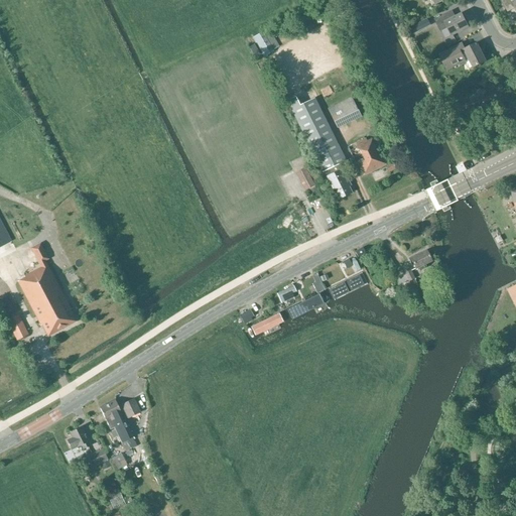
[(515,0),(503,0),(502,1),(508,12),(515,9),(515,10),(515,0)]
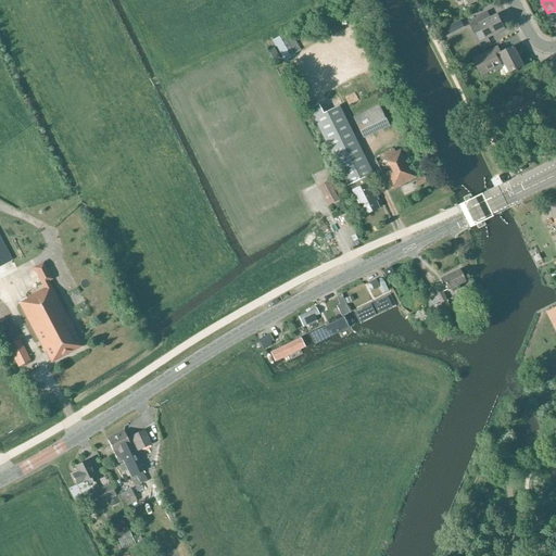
[(505,29),(497,15),(491,19),(488,12),(468,22),(476,35),(482,30),(487,39),(505,29)]
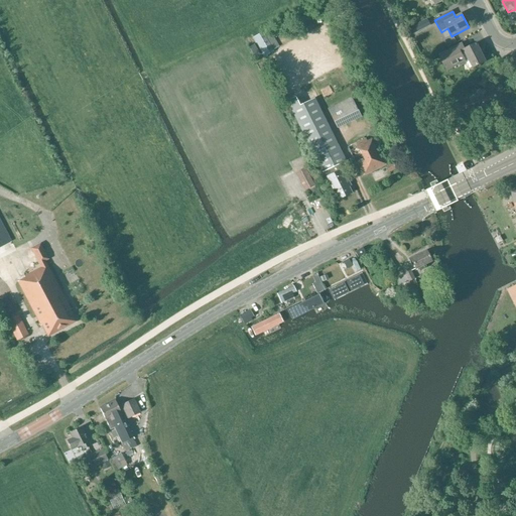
[(269,50),(260,36),(252,40),(262,55),(269,50)]
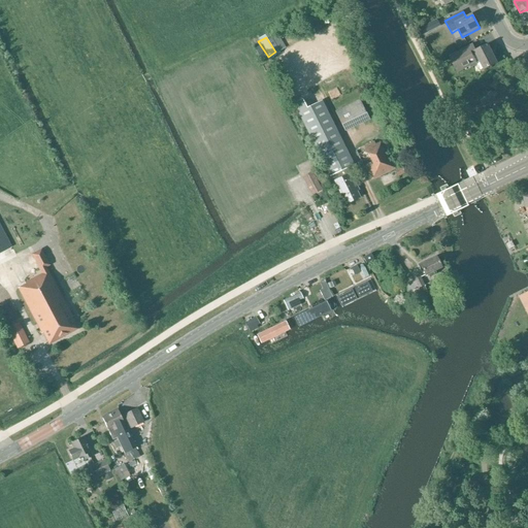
[(484,69),(497,63),(488,44),(475,51),(473,46),(451,58),(457,70),(475,62),(476,64),(481,62),(484,69)]
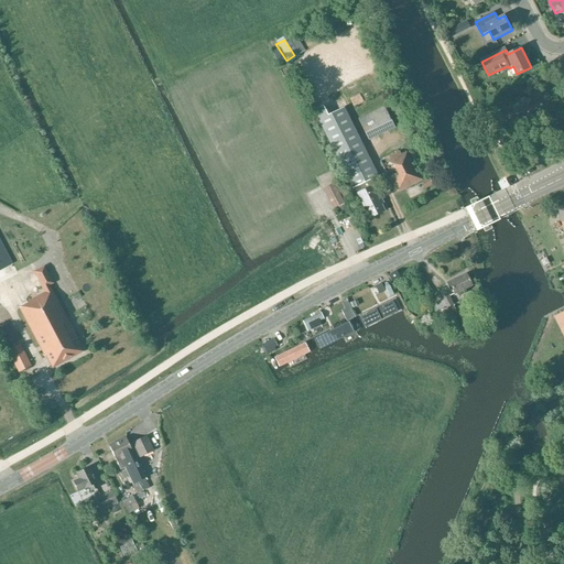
[(394,128),(383,106),(358,118),(368,140),(394,128)]
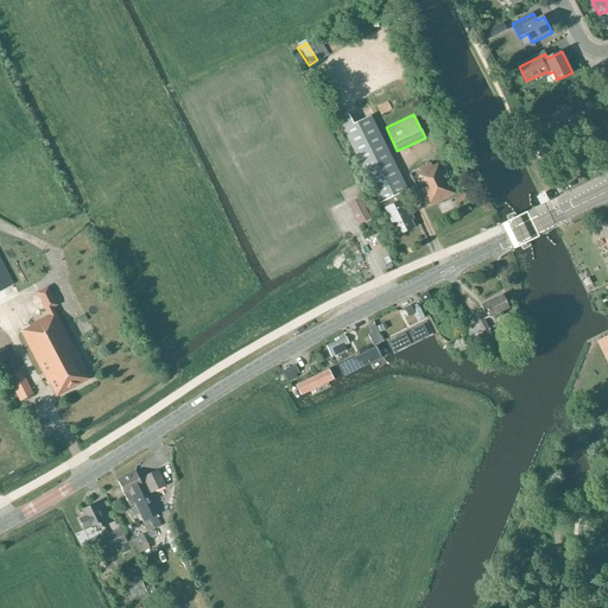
[(380,202),(386,198),(399,192),(405,189),(369,118),(344,130),(380,202)]
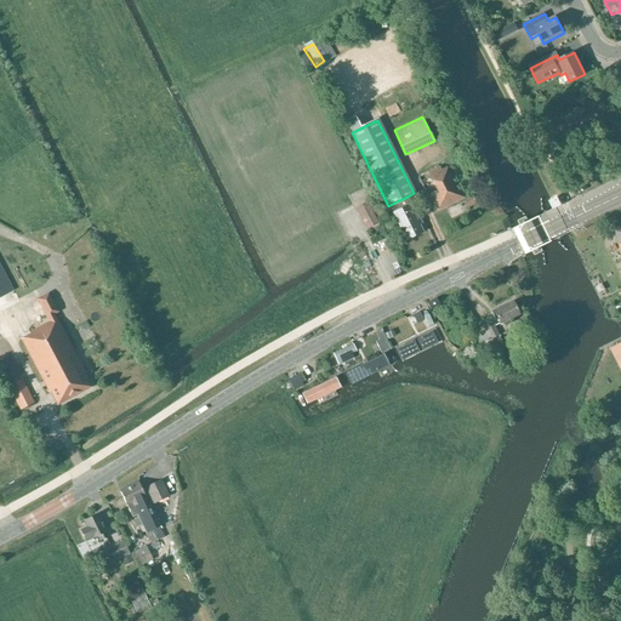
[(437,212),(466,197),(450,165),(442,170),(439,166),(419,177),(437,212)]
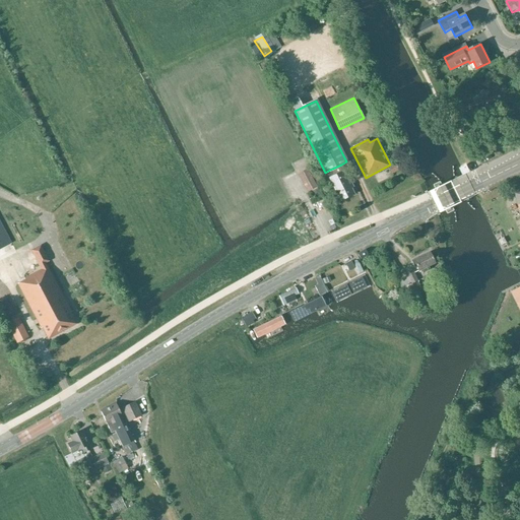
[(391,173),(398,170),(395,164),(389,168),(391,173)]
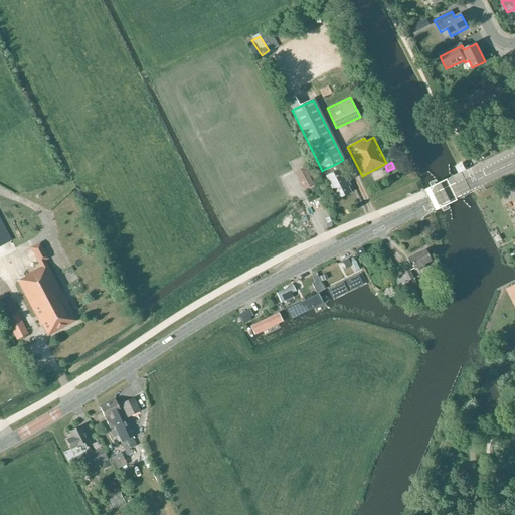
[(337,199),(351,192),(348,187),(350,186),(338,163),(327,168),(330,175),(325,177),(337,199)]
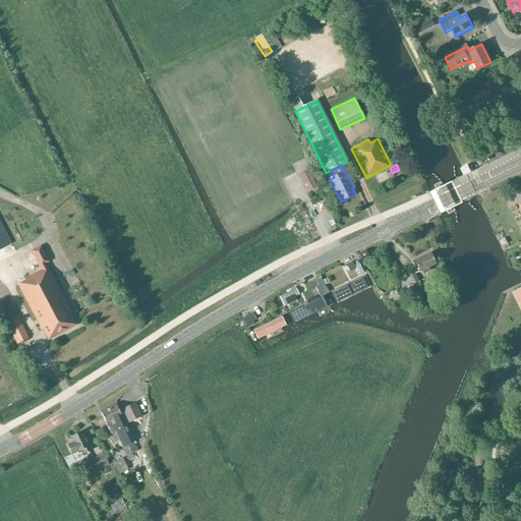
[(467,167),(461,170),(464,176),(470,173),(467,167)]
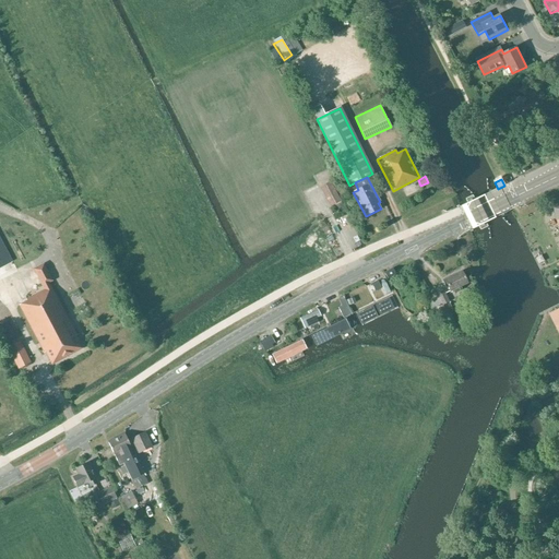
[(341,201),(331,181),(320,187),(330,206),(341,201)]
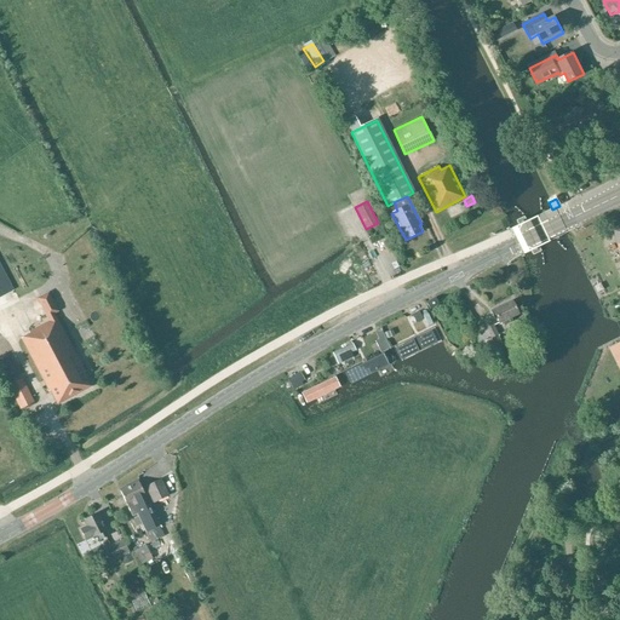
[(0,305),(18,297),(0,263),(0,305)]
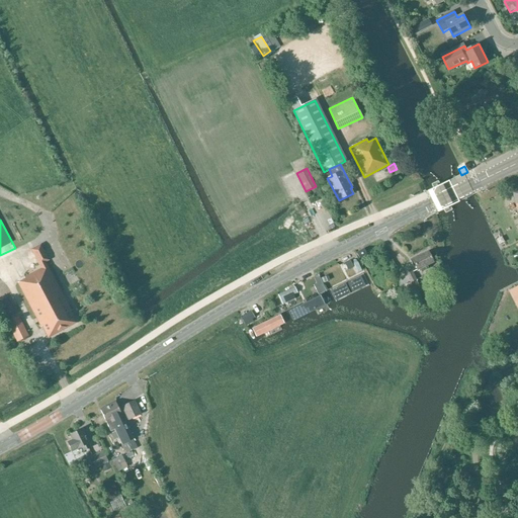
[(46,265),(44,261),(48,259),(39,244),(30,249),(38,264),(34,266),(36,270),(23,276),(24,278),(17,282),(40,326),(41,325),(48,336),(75,322),(69,311),(70,310),(47,265),(46,265)]
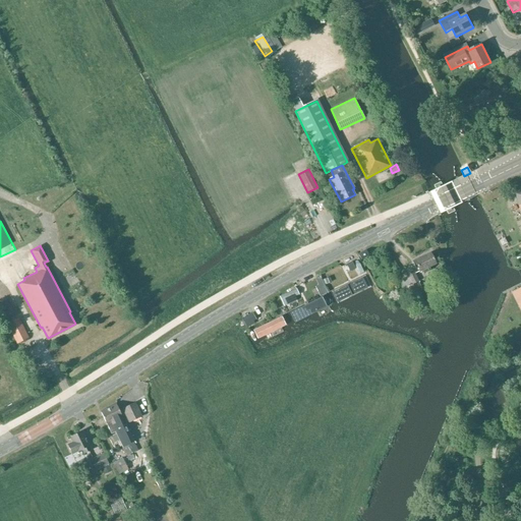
[(361,259),(368,255),(366,250),(358,254),(361,259)]
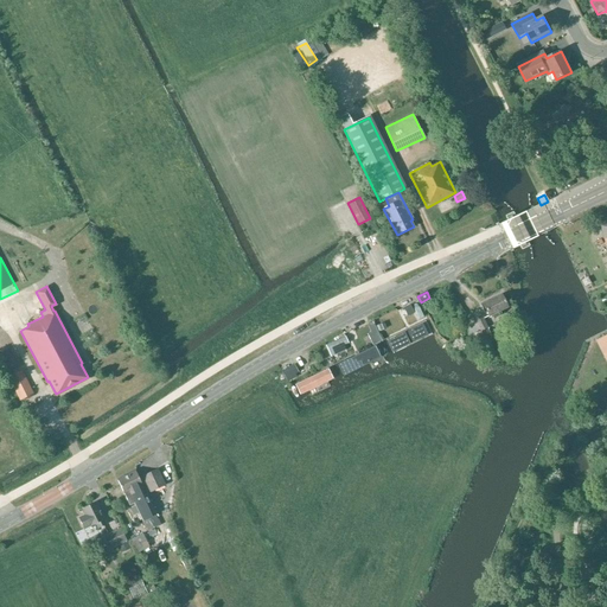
[(500,295),(498,296),(483,305),(489,317),(491,315),(493,318),(498,315),(497,312),(506,307),(500,295)]
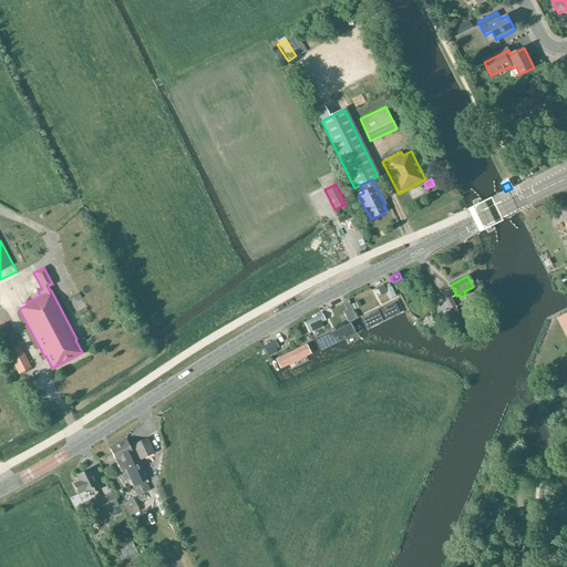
[(392,297),(382,301),(372,305),(362,309),(350,315),(358,332),(369,327),(378,323),(398,316),(409,311),(400,294),(392,297)]
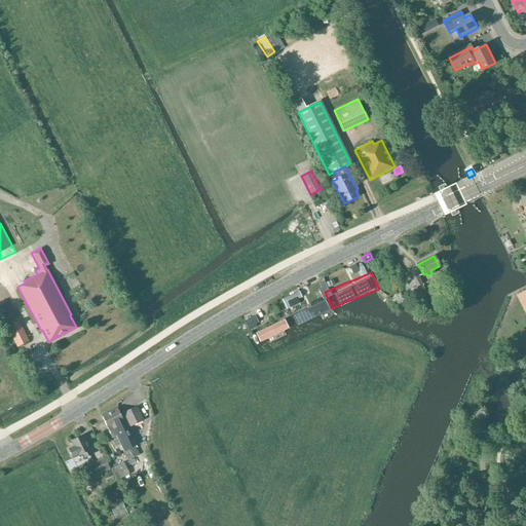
[(423,284),(418,275),(412,278),(412,279),(402,285),(408,296),(413,293),(416,299),(427,294),(422,284),(423,284)]
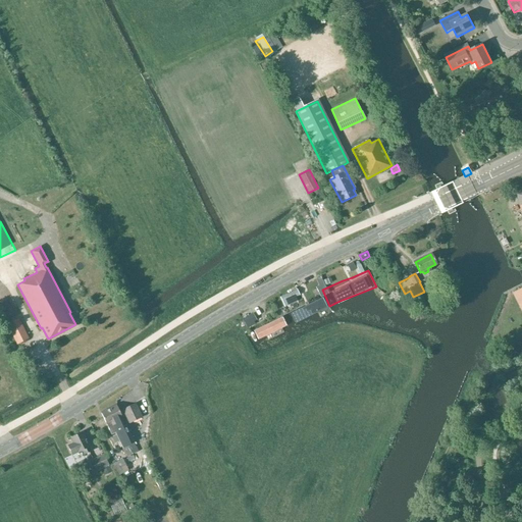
[(10,307),(0,286),(0,311),(10,307)]
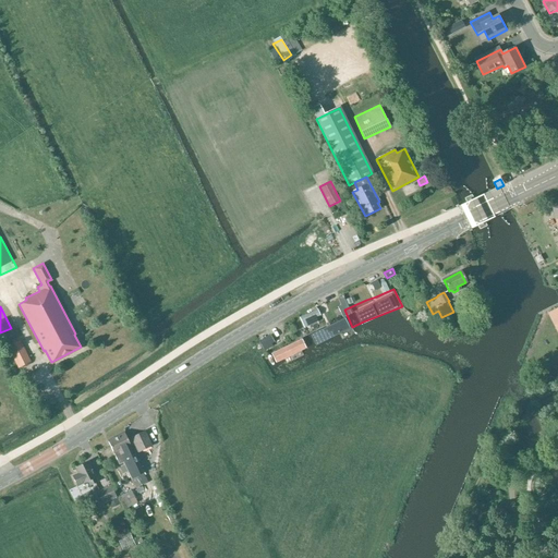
[(337,313),(332,315),(322,320),(299,331),(307,349),(327,339),(346,329),(352,327),(344,310),(340,312),(337,313)]
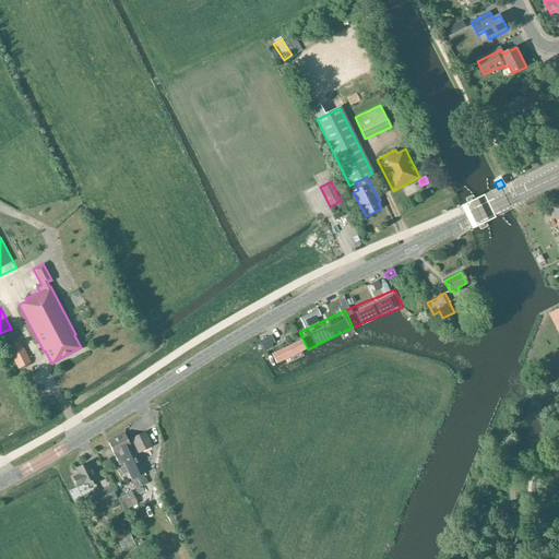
[(300,319),(304,326),(318,320),(317,318),(320,316),(318,310),(300,319)]
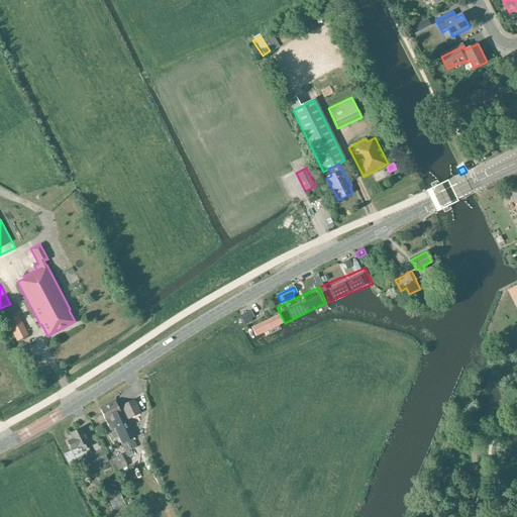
[(266,332),(285,323),(277,307),(261,316),(253,319),(249,321),(246,323),(245,324),(244,325),(243,326),(242,328),(242,329),(241,330),(241,331),(241,332),(245,341),(266,332)]
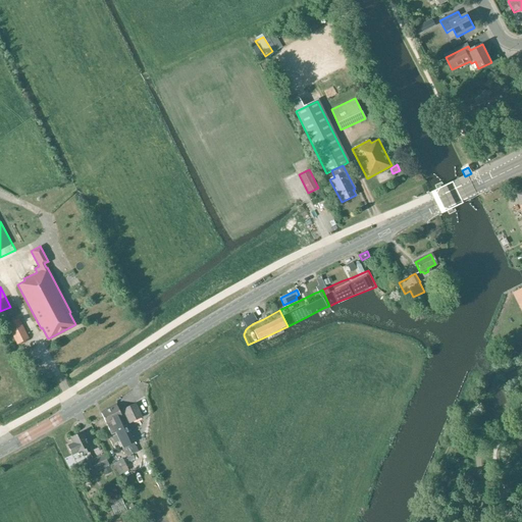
[(246,326),(257,320),(253,314),(242,319),(246,326)]
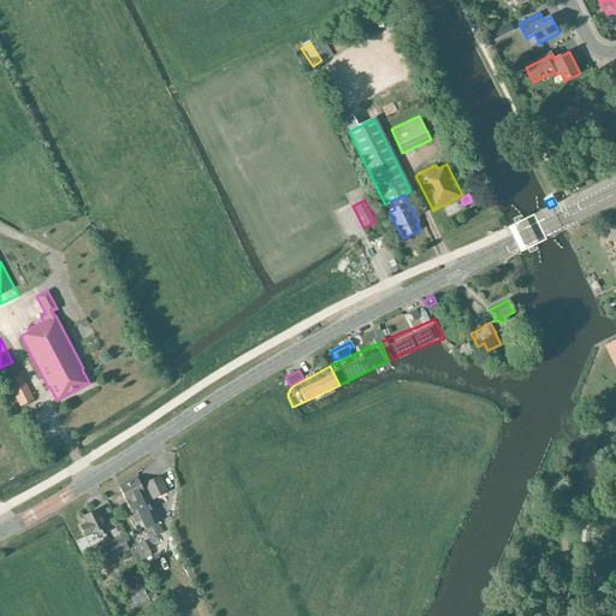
[(34,400),(22,375),(9,383),(19,407),(34,400)]
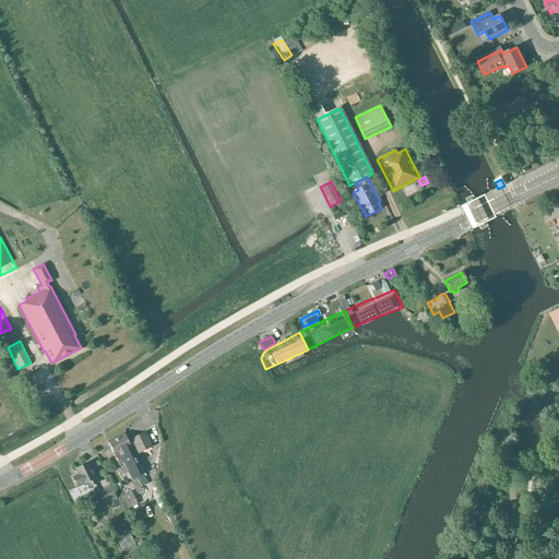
[(152,447),(150,443),(144,432),(127,440),(123,433),(107,442),(114,455),(114,454),(119,465),(122,464),(131,480),(135,490),(147,484),(143,474),(134,455),(152,447)]
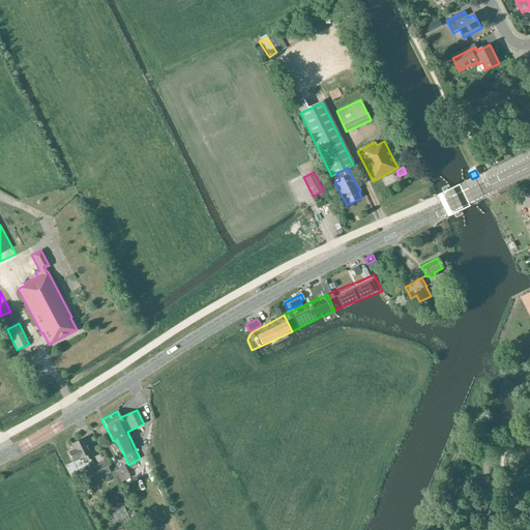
[(85,461),(91,458),(88,450),(89,450),(83,438),(71,444),(74,448),(68,451),(72,462),(79,460),(83,458),(85,461)]
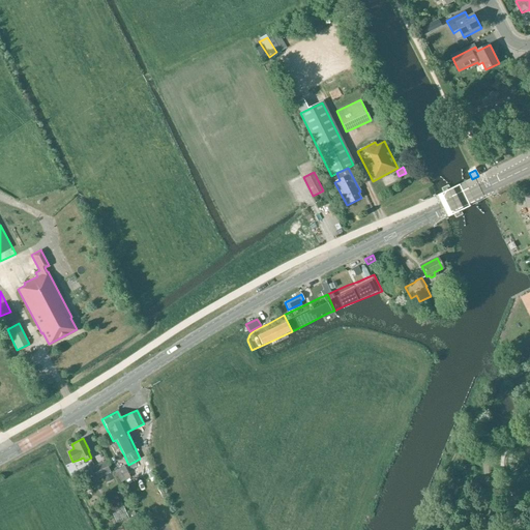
[(111,472),(105,461),(90,468),(95,479),(111,472)]
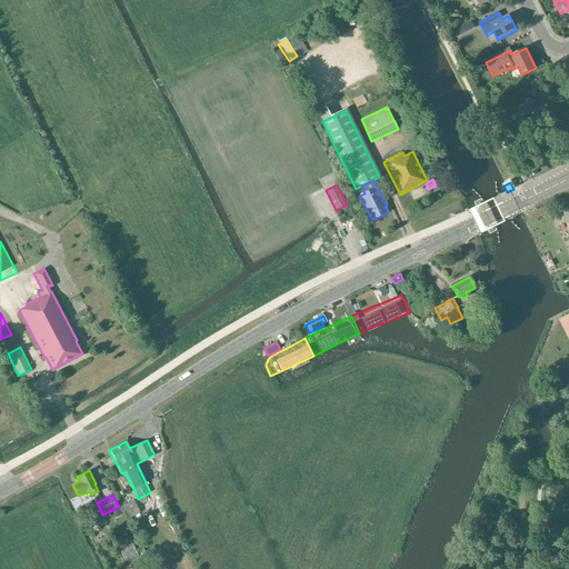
[(140,512),(133,500),(121,507),(128,519),(140,512)]
